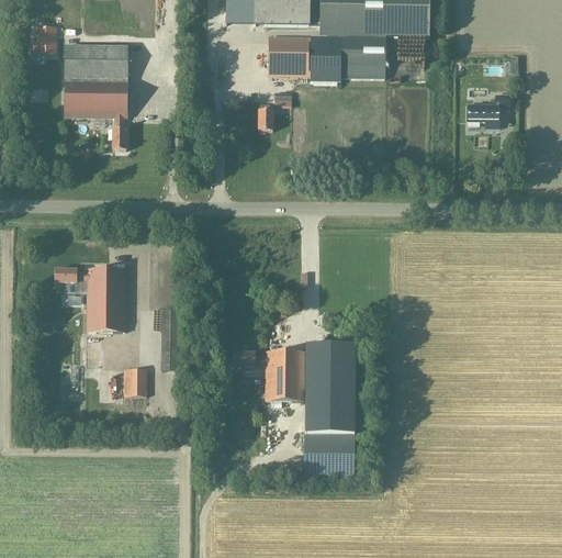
[(384,77),(385,34),(385,0),(253,0),(253,24),(319,24),(319,36),(307,36),(269,35),(268,74),(308,74),(308,80),(339,80),(339,76),(384,77)]
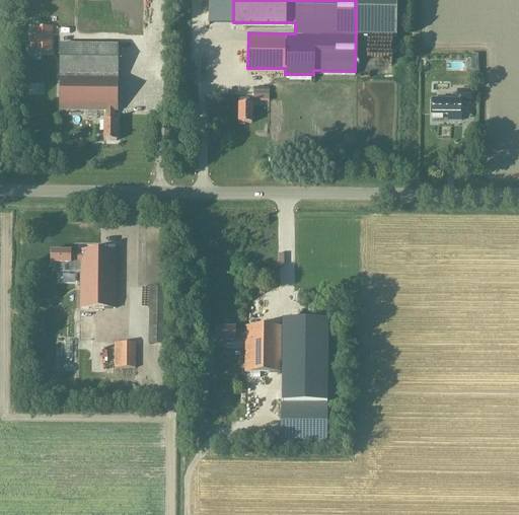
[(356,0),(356,31),(396,31),(396,0),(356,0)]
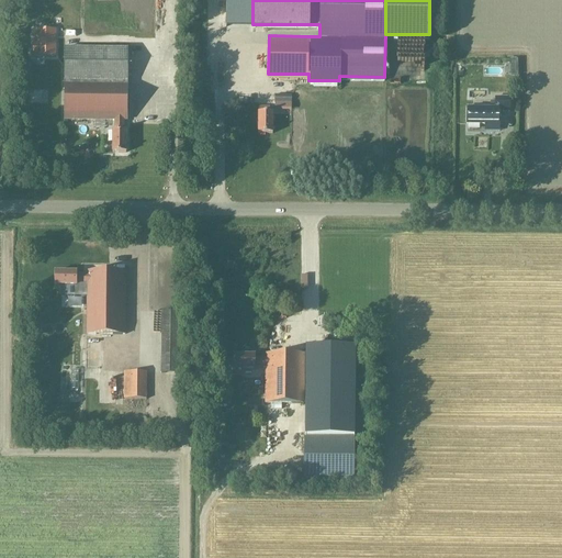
[(55,53),(55,25),(33,25),(33,53),(55,53)]
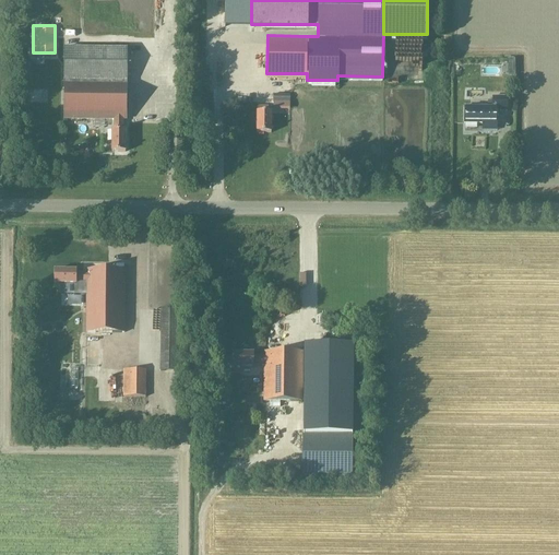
[(126,116),(127,81),(127,45),(64,44),(64,80),(63,115),(114,116),(114,127),(111,127),(111,148),(126,148),(126,127),(123,127),(123,116),(126,116)]
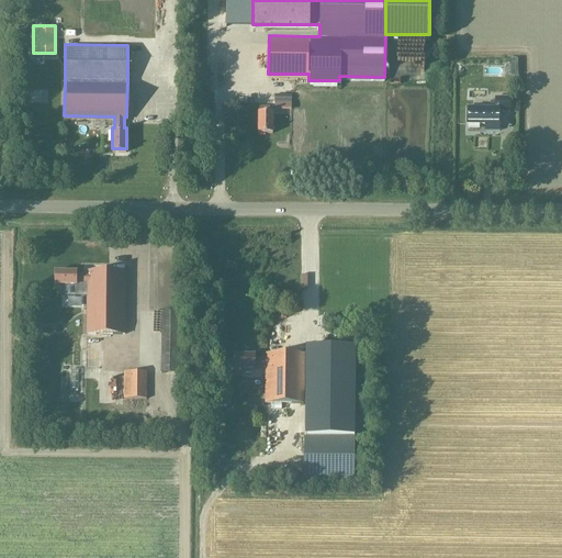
[(490,103),(467,102),(467,120),(498,120),(499,108),(509,108),(509,93),(495,93),(495,97),(490,97),(490,103)]
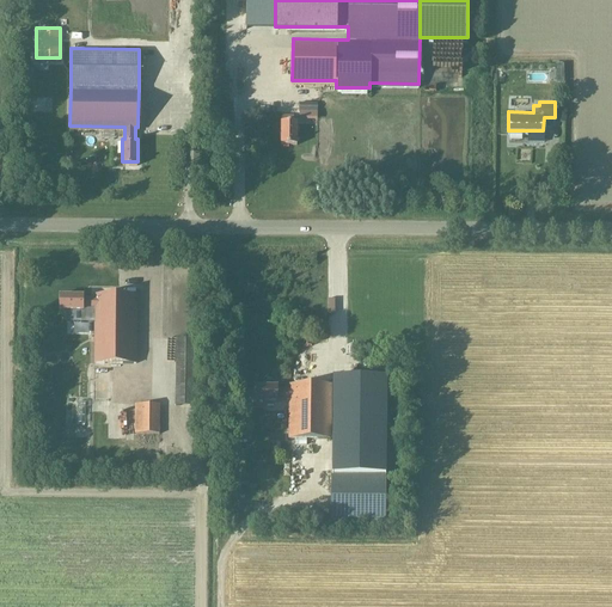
[(297,141),(297,118),(292,118),(292,111),(281,111),(281,118),(280,141),(297,141)]
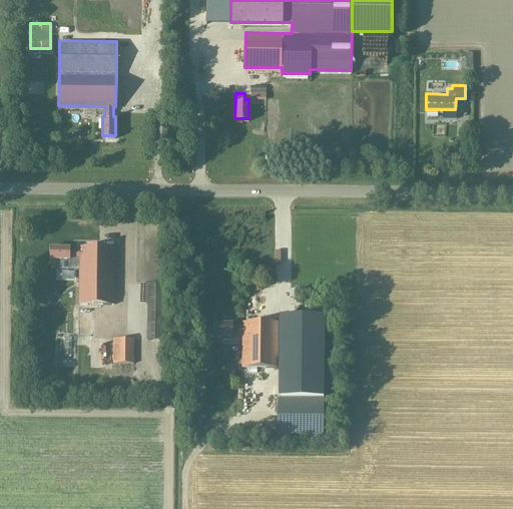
[(114,301),(114,243),(79,243),(79,245),(69,245),(69,244),(50,243),(50,257),(69,257),(69,255),(79,255),(79,301),(114,301)]
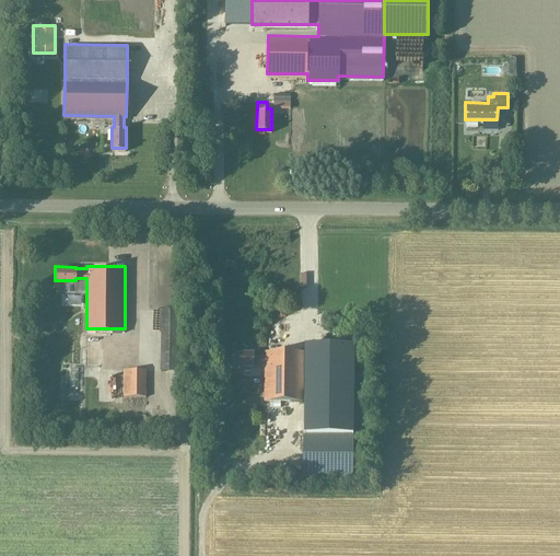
[(177,367),(179,307),(161,305),(160,367),(177,367)]
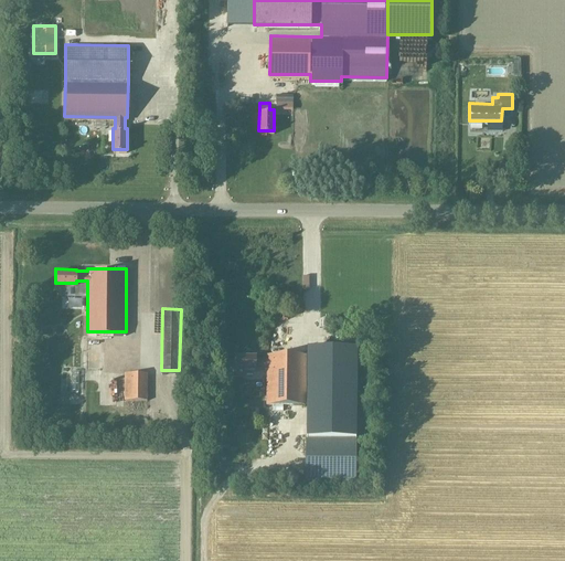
[(355,436),(356,348),(307,347),(305,435),(355,436)]
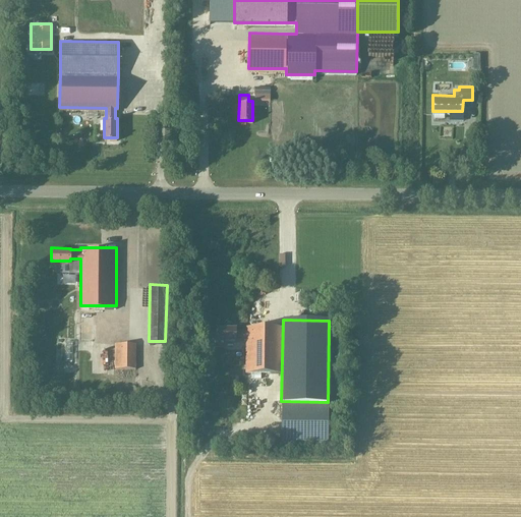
[(282,369),(282,325),(235,324),(235,326),(226,326),(226,325),(217,325),(216,330),(211,330),(211,343),(225,343),(225,337),(236,338),(236,336),(246,336),(245,369),(282,369)]
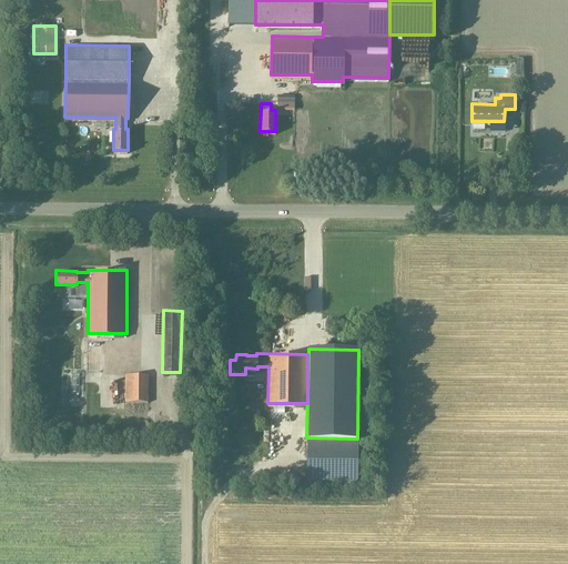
[(148,399),(149,371),(125,371),(124,399),(148,399)]
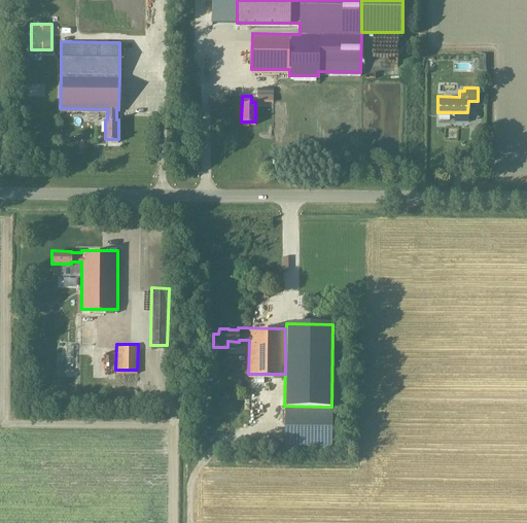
[(284,406),(283,445),(330,446),(331,407),(284,406)]
